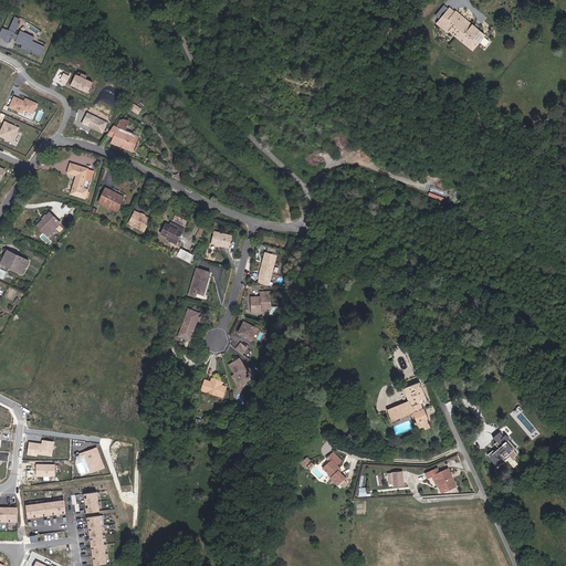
[(484,35),(458,12),(444,28),(471,50),(484,35)]
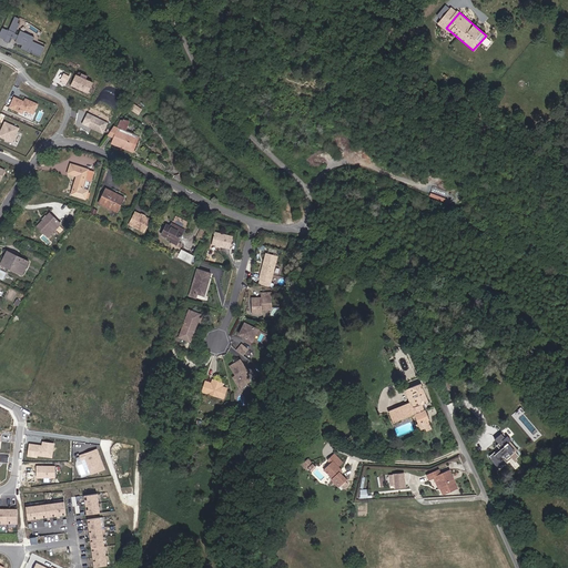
[(8,30),(2,27),(0,30),(0,36),(3,38),(2,41),(8,43),(11,36),(18,39),(18,42),(21,44),(20,47),(40,56),(44,46),(33,41),(33,37),(21,31),(19,37),(14,34),(22,17),(14,13),(8,30)]
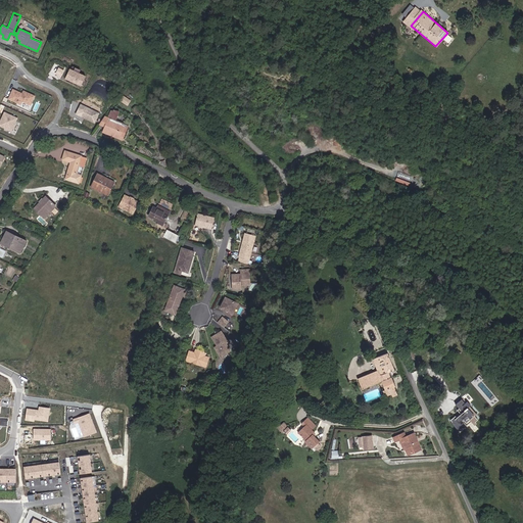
[(87,77),(70,68),(65,78),(82,86),(87,77)]
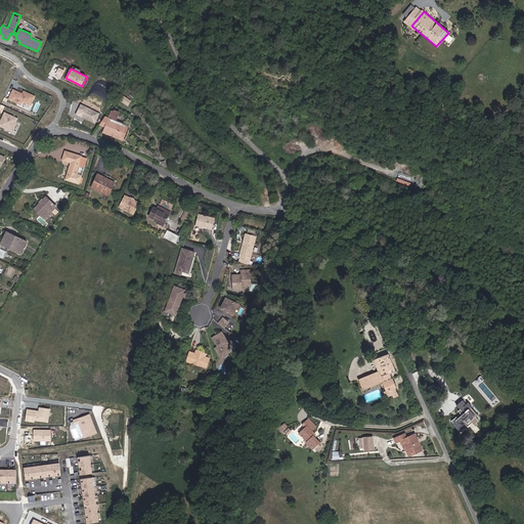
[(22,93),(12,88),(7,100),(20,106),(22,102),(31,106),(36,95),(24,89),(22,93)]
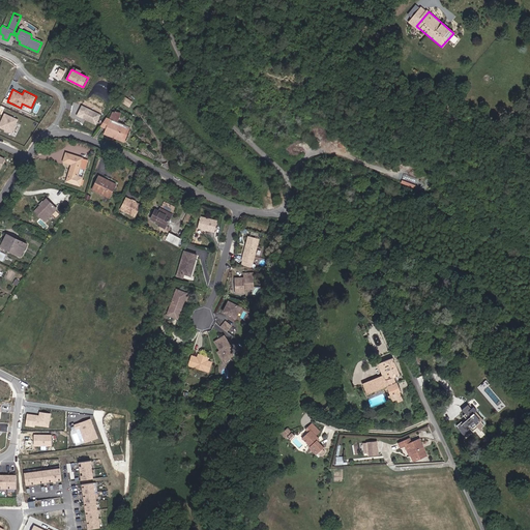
[(100,115),(82,106),(77,116),(95,125),(100,115)]
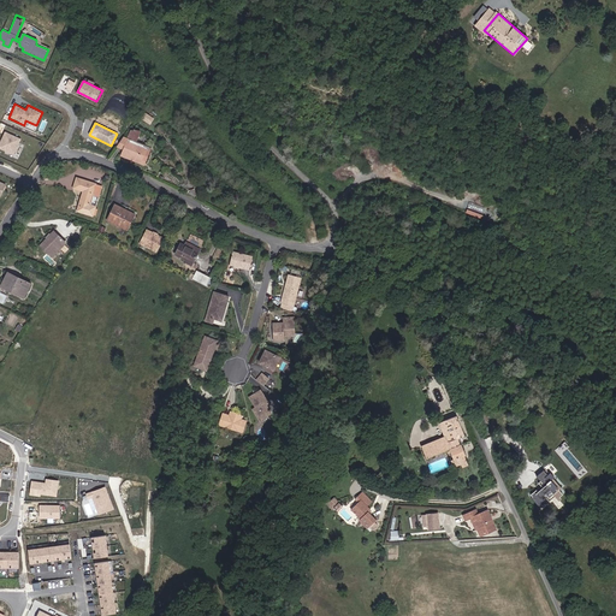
[(146,148),(141,160),(143,161),(149,144),(136,140),(140,129),(131,126),(128,136),(124,136),(137,147),(146,148)]
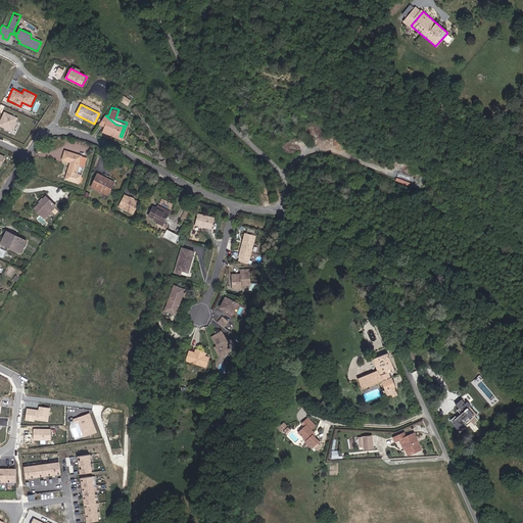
[(18,117),(5,111),(0,122),(0,126),(12,132),(18,117)]
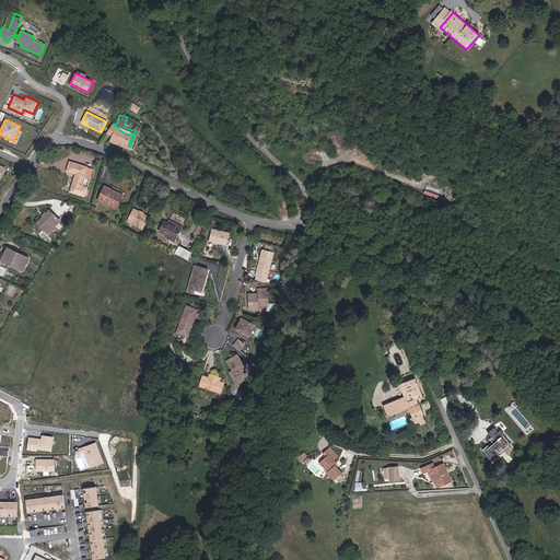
[(125,133),(113,124),(106,133),(111,135),(113,129),(125,133)]
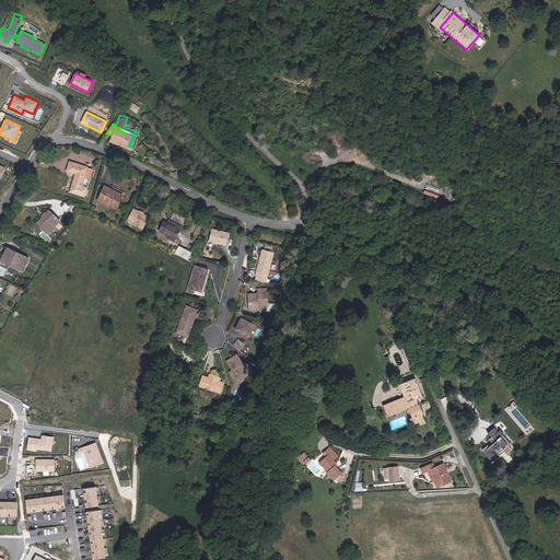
[(118,142),(125,133),(113,129),(111,135),(109,139),(118,142)]
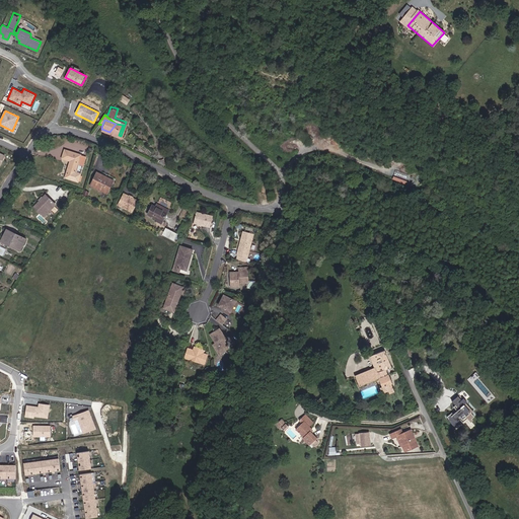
[(123,125),(116,124),(109,132),(119,135),(123,125)]
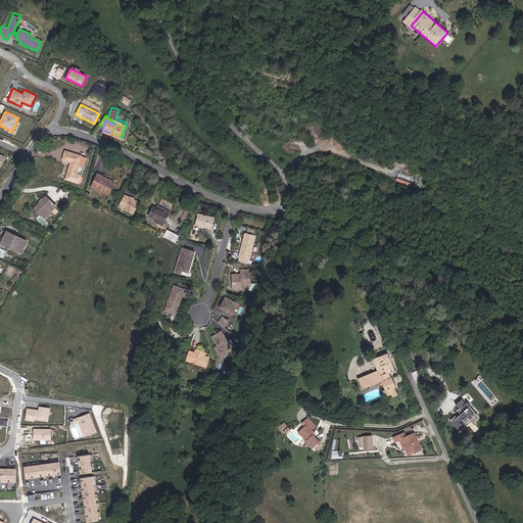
[(69,160),(66,172),(68,173),(67,179),(77,181),(79,173),(76,172),(78,162),(82,163),(85,155),(63,148),(61,157),(69,160)]
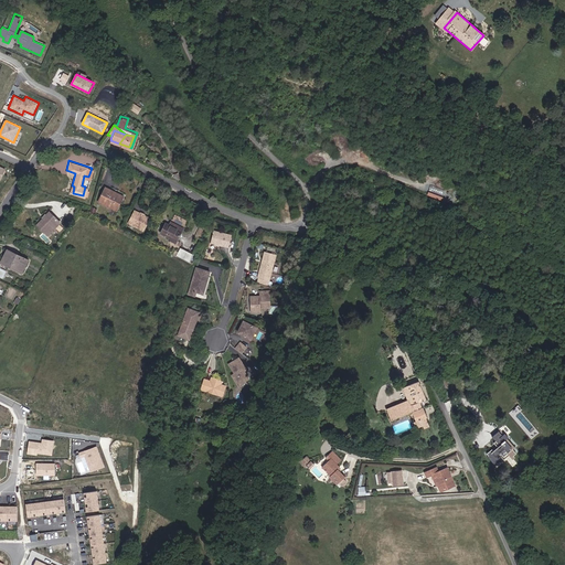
[(109,190),(110,188),(105,184),(97,198),(115,209),(123,195),(117,192),(116,194),(109,190)]
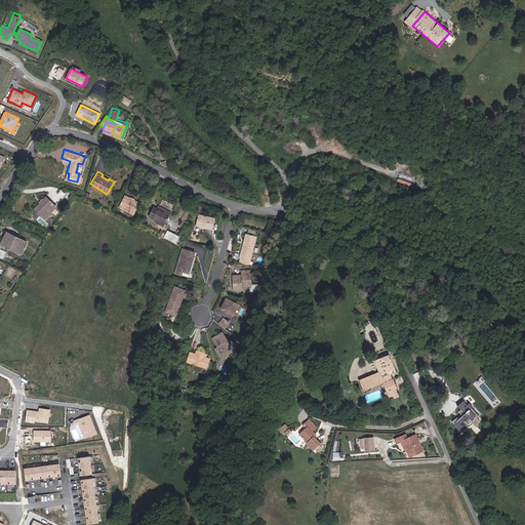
[(125,193),(119,205),(134,211),(139,199),(135,197),(135,198),(128,196),(129,195),(125,193)]
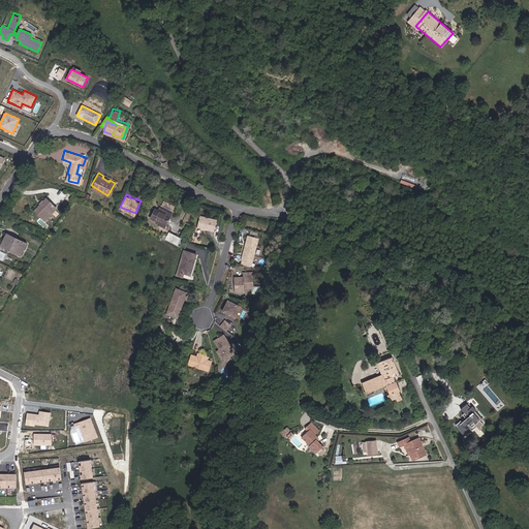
[(34,210),(42,217),(53,207),(45,198),(34,210)]
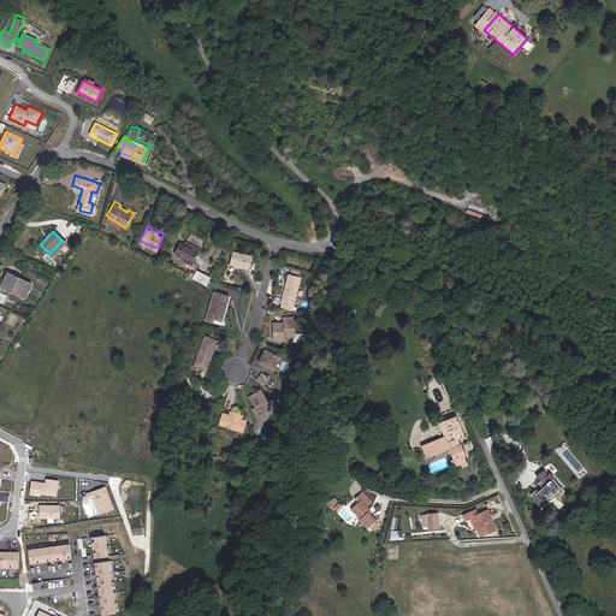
[(199,244),(185,238),(184,242),(179,240),(173,252),(191,260),(199,244)]
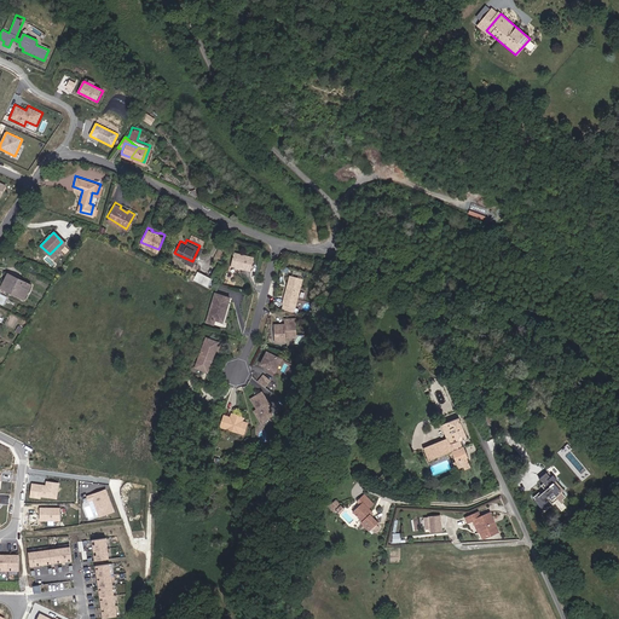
[(253,252),(233,247),(230,260),(249,265),(253,252)]
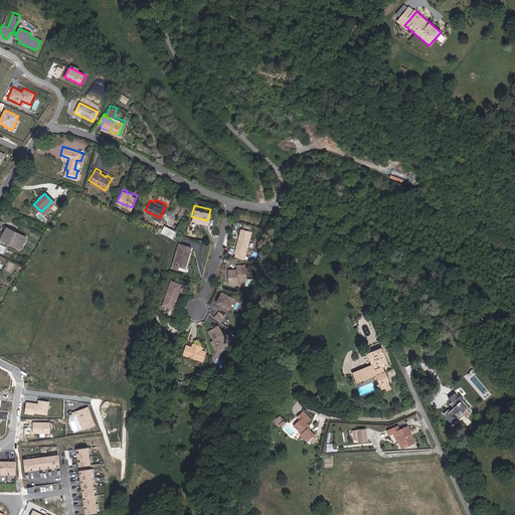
[(250,225),(241,223),(235,248),(243,250),(244,250),(250,225)]
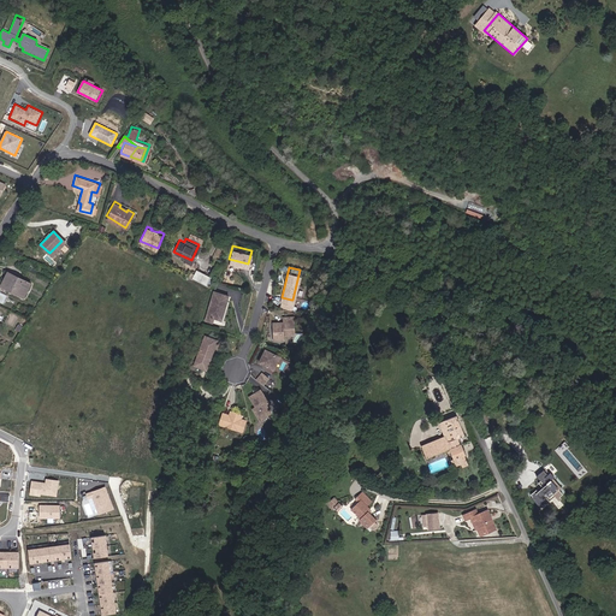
[(0,279),(0,285),(3,288),(4,284),(19,292),(23,284),(27,285),(29,282),(6,270),(0,279)]
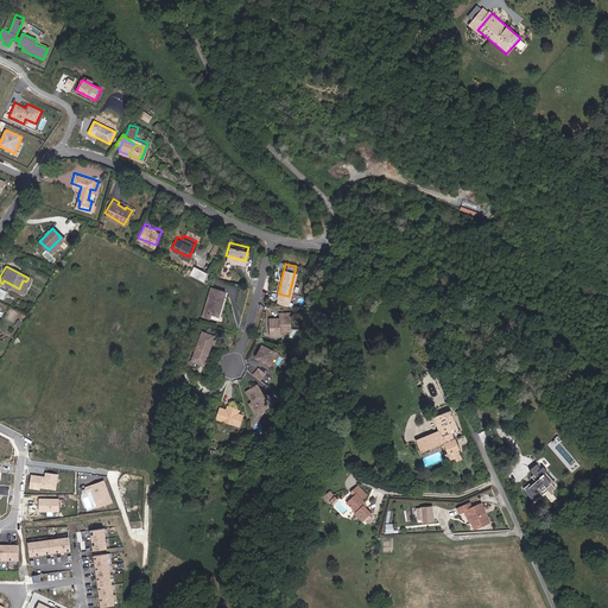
[(209,273),(194,266),(189,276),(204,283),(209,273)]
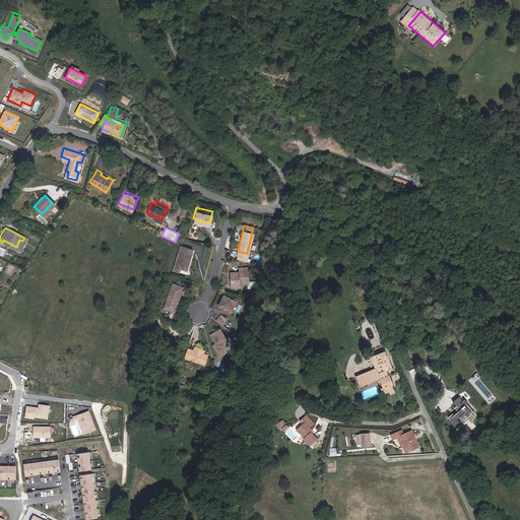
[(17,251),(22,241),(19,240),(16,247),(3,240),(2,243),(17,251)]
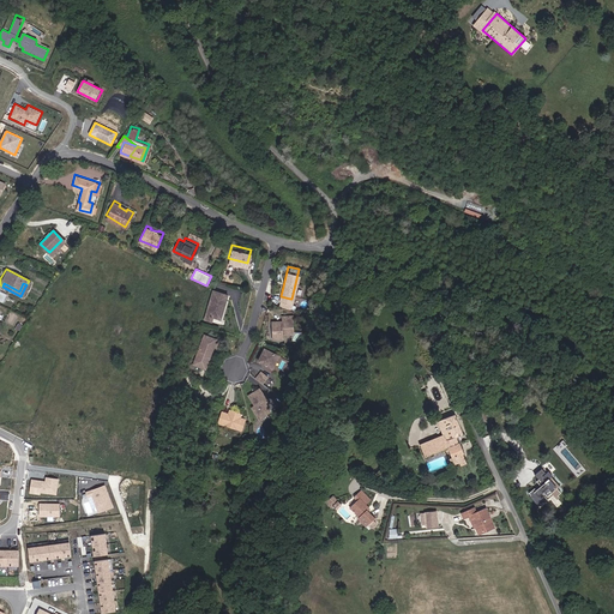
[(230,290),(215,287),(209,311),(216,313),(223,314),(226,302),(228,301),(229,295),(230,290)]
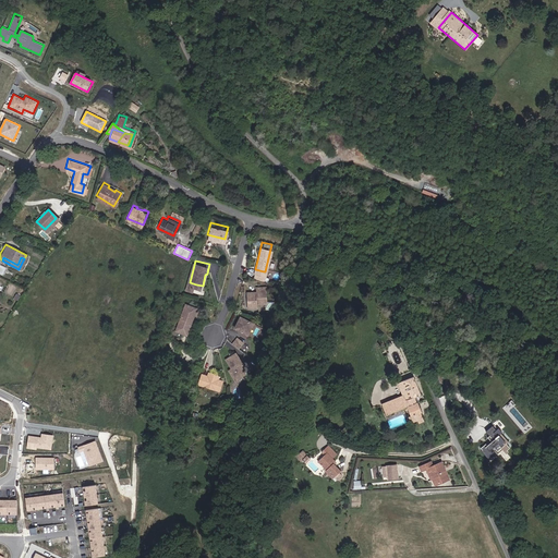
[(249,288),(250,303),(259,302),(258,296),(268,296),(267,281),(264,281),(265,287),(258,287),(258,289),(256,289),(255,288),(249,288)]
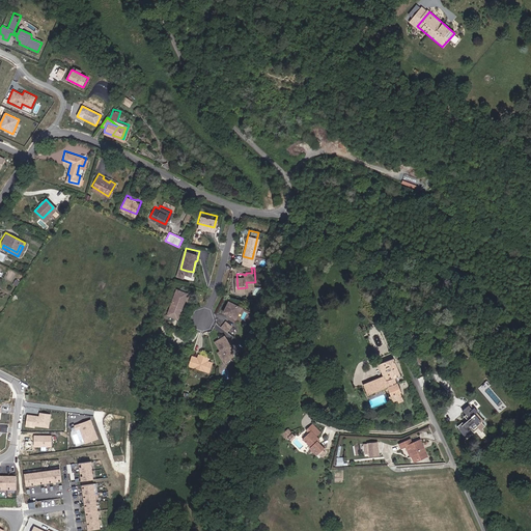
[(169,316),(183,320),(191,292),(177,288),(169,316)]
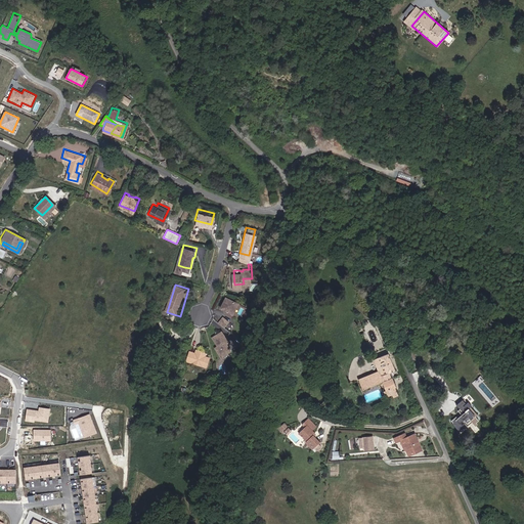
[(227,294),(221,304),(231,310),(237,300),(227,294)]
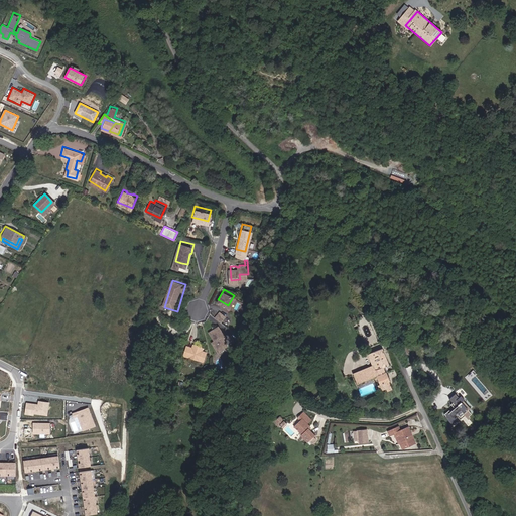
[(220,321),(212,328),(218,336),(215,338),(222,347),(231,340),(226,334),(228,332),(220,321)]
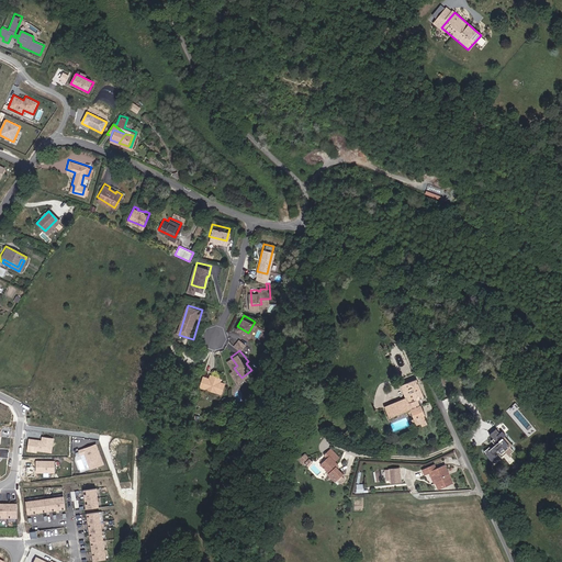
[(224,373),(214,371),(213,374),(206,373),(204,383),(226,389),(228,378),(224,377),(224,373)]
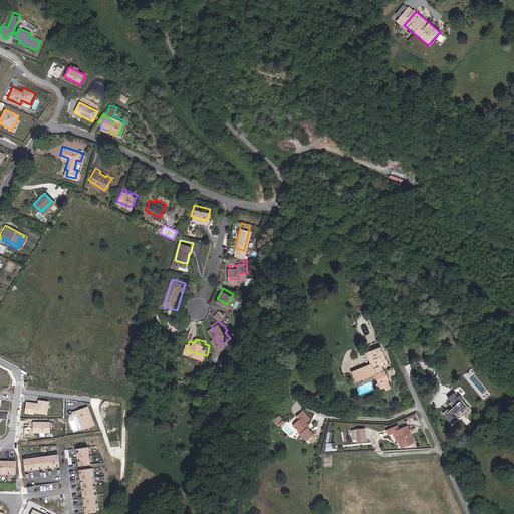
[(371,364),(373,368),(375,375),(378,383),(376,384),(378,390),(382,389),(384,388),(387,391),(392,389),(382,365),(389,363),(381,346),(367,352),(371,364)]
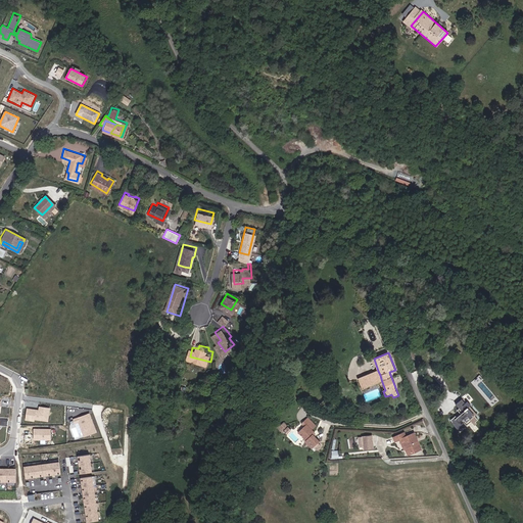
[(369,375),(373,385),(382,382),(380,375),(375,377),(373,373),(369,375)]
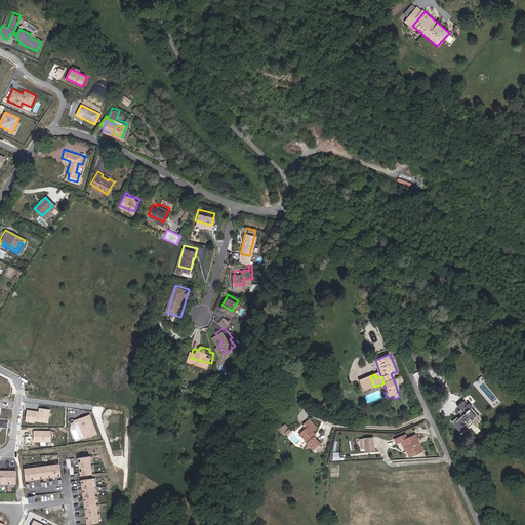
[(374,387),(370,376),(360,380),(364,391),(374,387)]
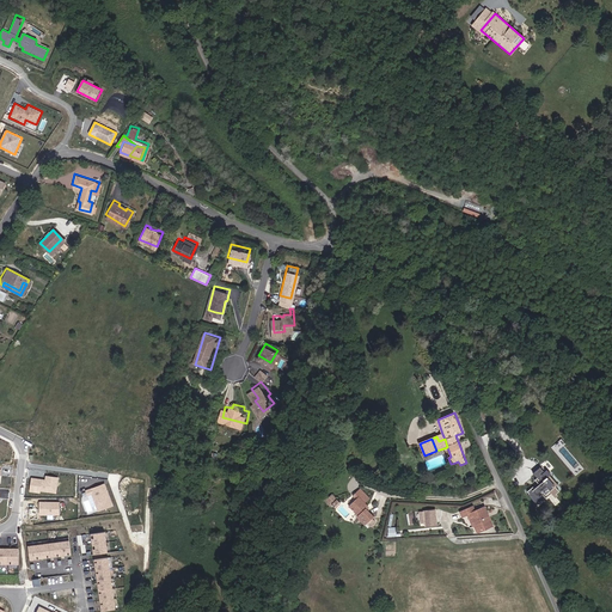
[(542,471),(540,472),(537,467),(531,473),(534,477),(532,479),(537,485),(538,484),(538,485),(534,489),(533,488),(532,489),(531,488),(526,493),(530,496),(528,497),(532,502),(533,501),(534,502),(537,501),(538,501),(539,501),(539,502),(542,500),(543,501),(544,500),(540,496),(543,494),(544,496),(549,493),(551,496),(556,491),(551,484),(552,483),(542,471)]
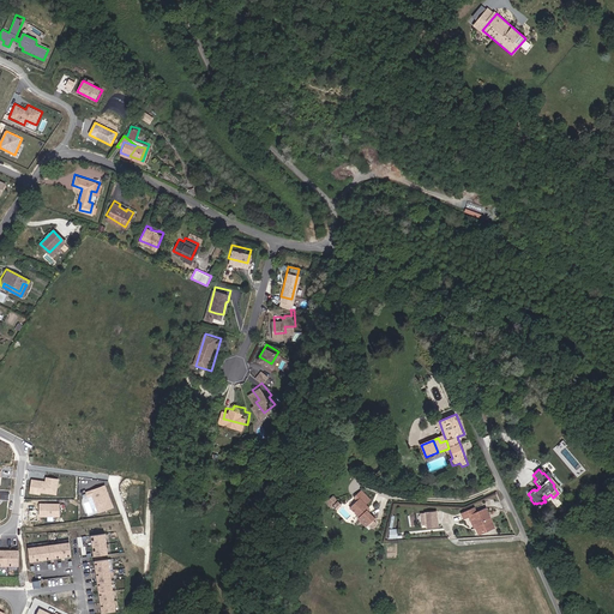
[(40,479),(29,479),(28,492),(37,493),(37,491),(53,492),(54,479),(44,477),(43,483),(40,482),(40,479)]
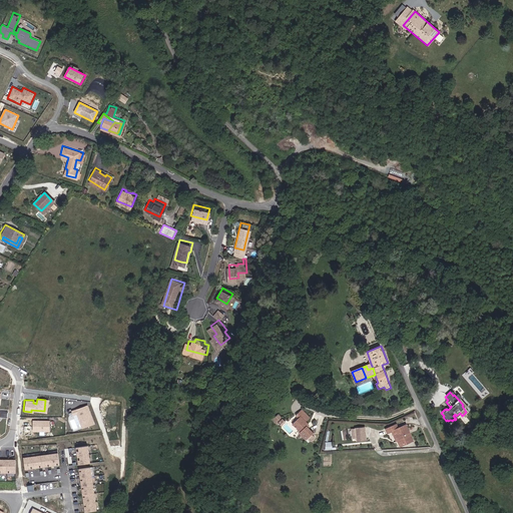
[(86,405),(71,410),(72,415),(76,413),(80,427),(92,423),(86,405)]
